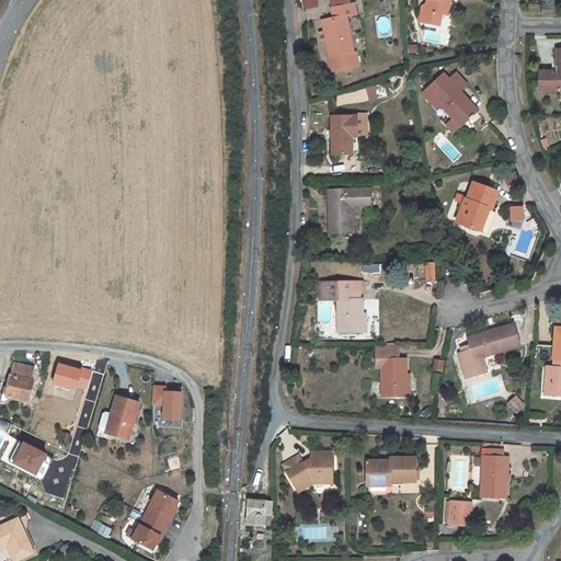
[(300,0),(302,10),(319,7),(318,0),(300,0)]
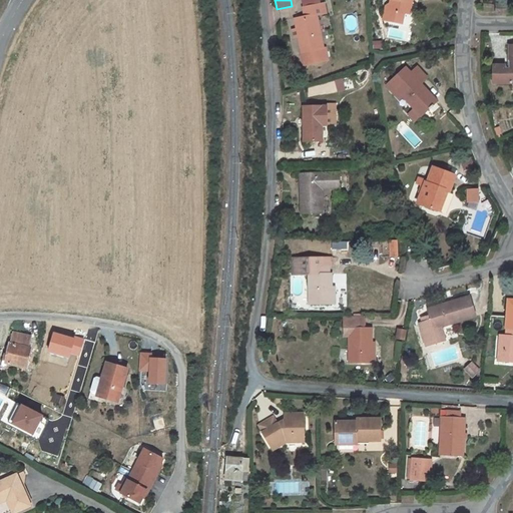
[(391,0),(391,4),(387,6),(384,20),(400,24),(402,13),(405,14),(407,3),(412,4),(412,0),(391,0)]
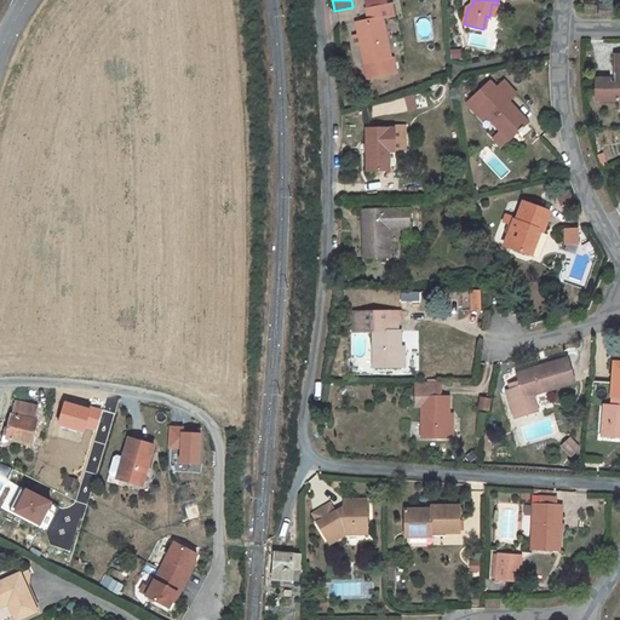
[(369,21),(357,24),(366,65),(368,79),(397,73),(394,59),(391,61),(383,19),(394,17),(391,6),(367,11),(369,21)]
